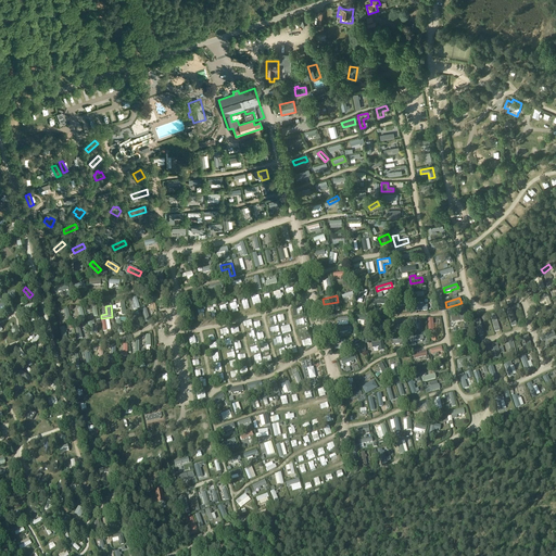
[(512,311),(507,313),(512,327),(516,326),(512,311)]
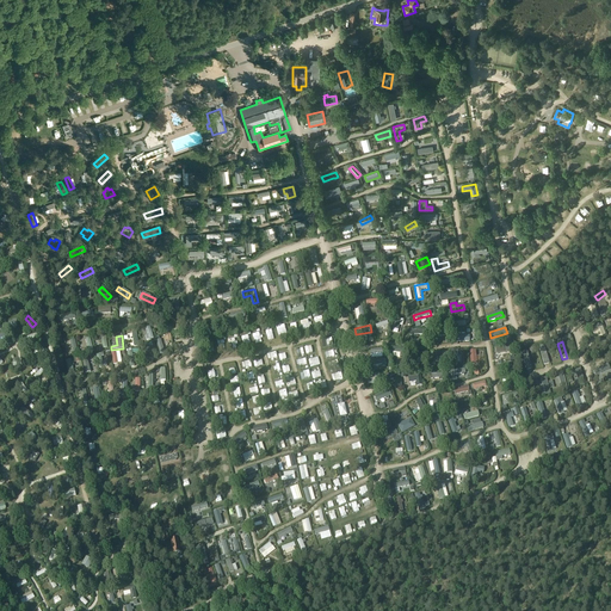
[(152,359),(149,346),(141,349),(143,360),(152,359)]
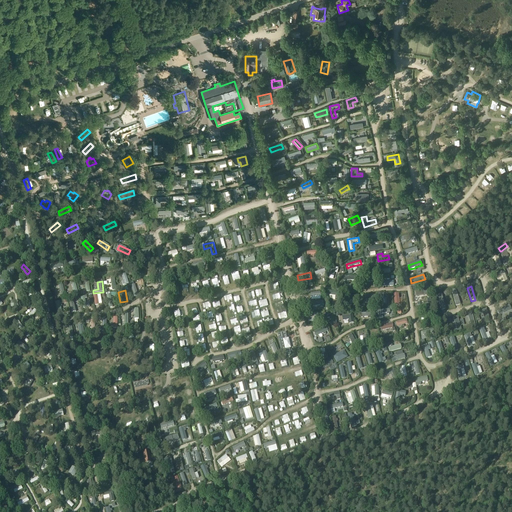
[(456,291),(452,292),(456,306),(460,305),(456,291)]
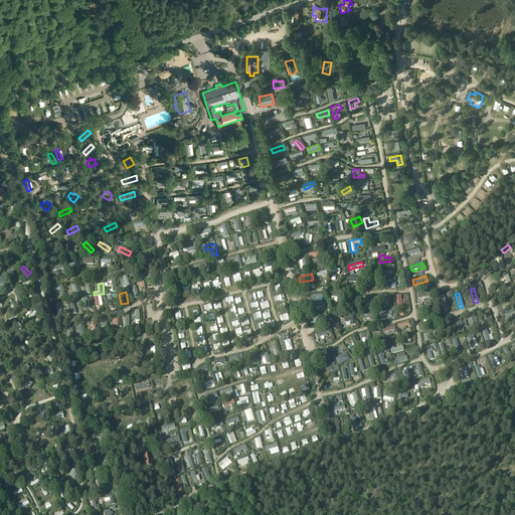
[(444,297),(440,299),(444,312),(448,311),(444,297)]
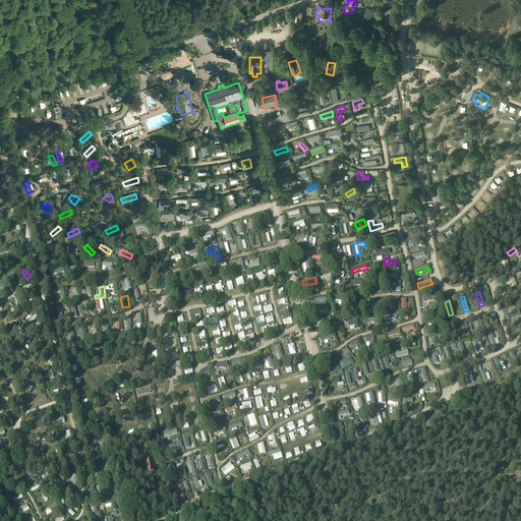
[(371,301),(371,305),(377,305),(377,310),(382,310),(382,301),(371,301)]
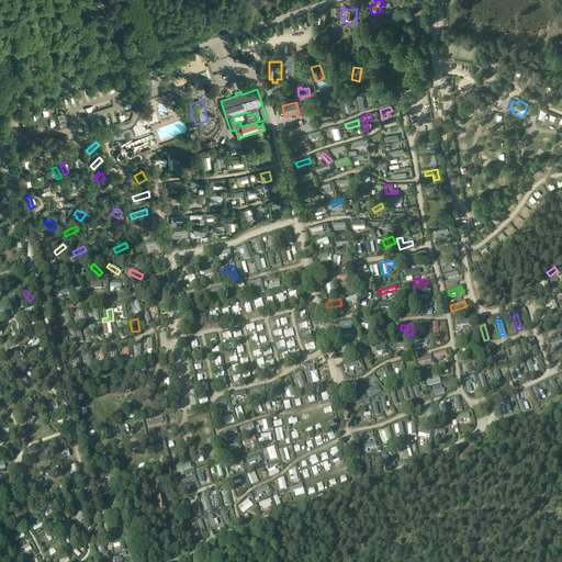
[(559,336),(546,341),(546,343),(548,346),(561,340),(559,336)]
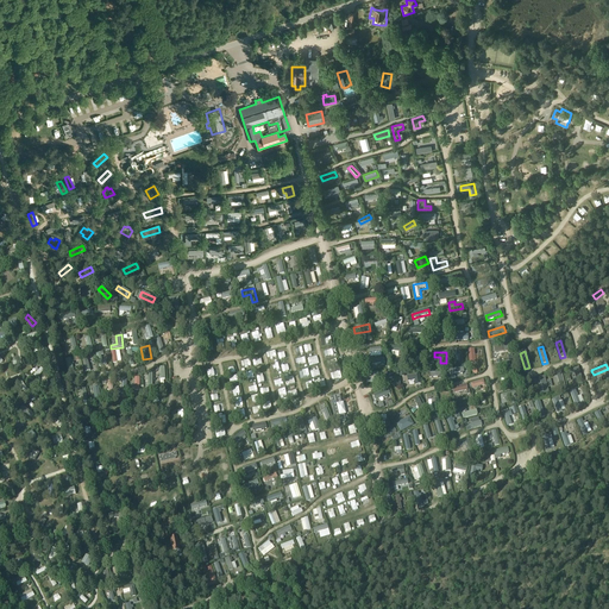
[(41,368),(33,375),(37,378),(44,371),(41,368)]
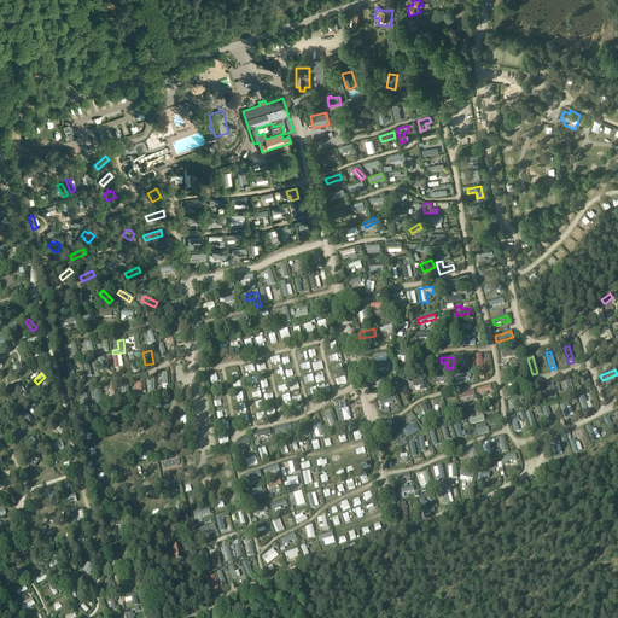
[(587,373),(581,375),(586,388),(586,391),(592,389),(590,385),(587,373)]
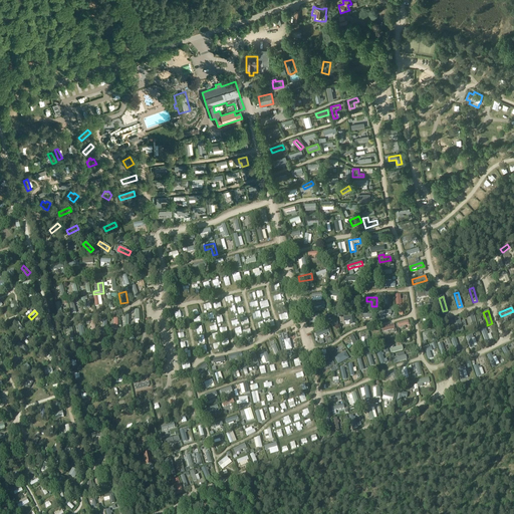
[(286,314),(279,317),(281,322),(288,320),(286,314)]
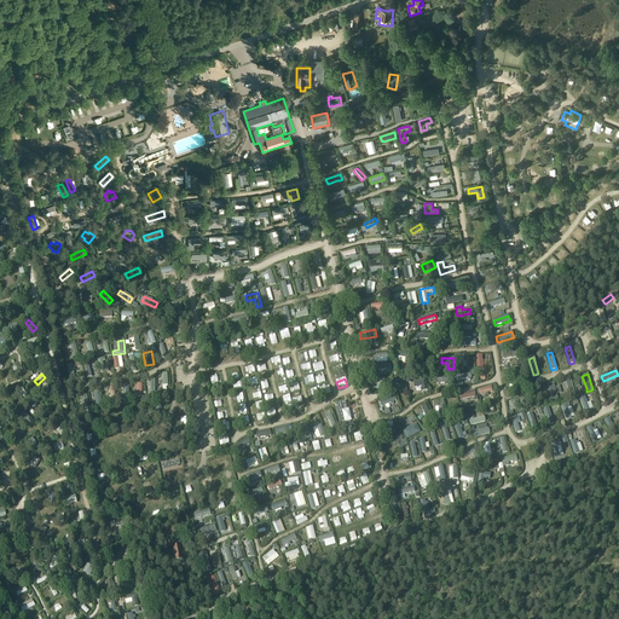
[(405,383),(405,379),(392,381),(392,386),(398,385),(399,387),(400,387),(401,393),(406,392),(405,383)]
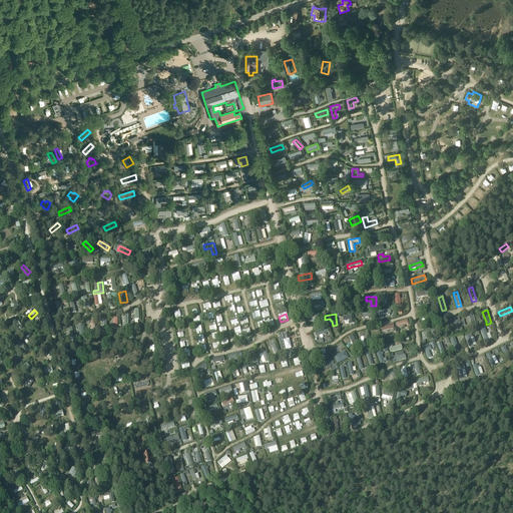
[(353,316),(342,318),(343,322),(349,321),(350,326),(354,325),(353,316)]
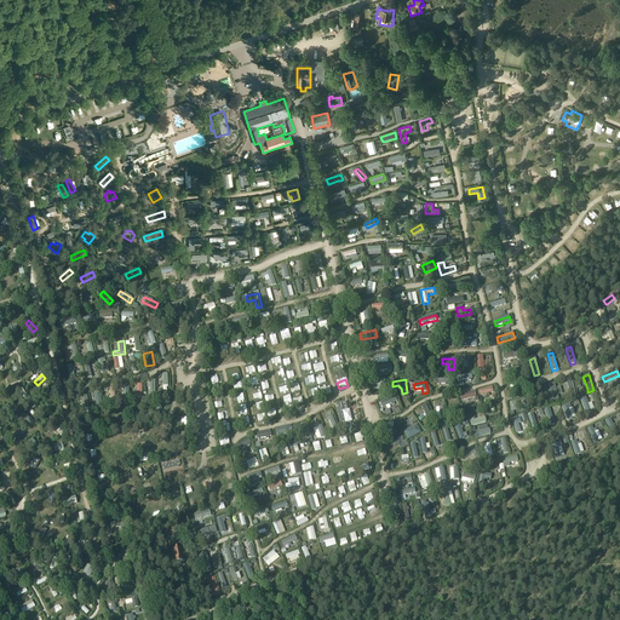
[(554,384),(549,385),(549,388),(554,401),(558,400),(555,388),(554,384)]
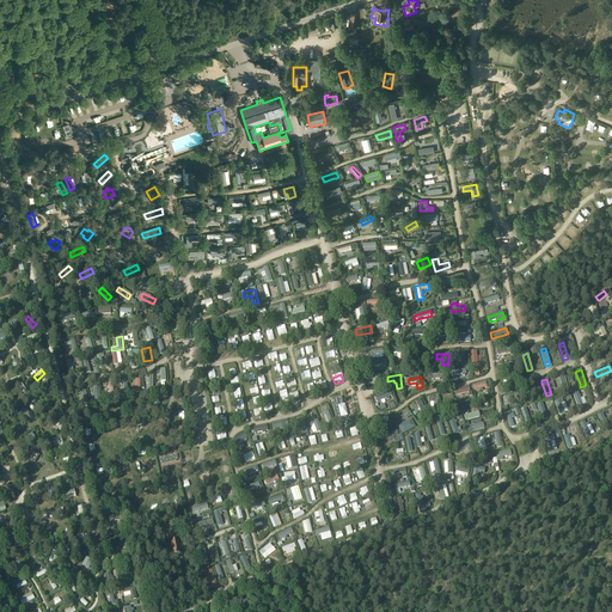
[(47,383),(38,385),(40,392),(49,390),(47,383)]
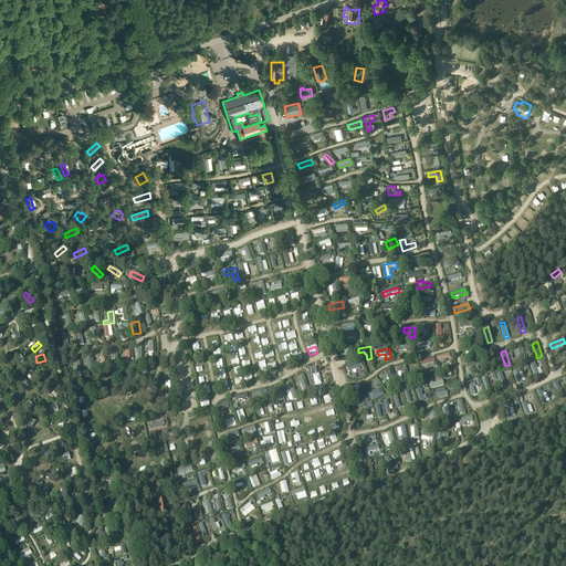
[(20,355),(17,357),(22,365),(25,363),(20,355)]
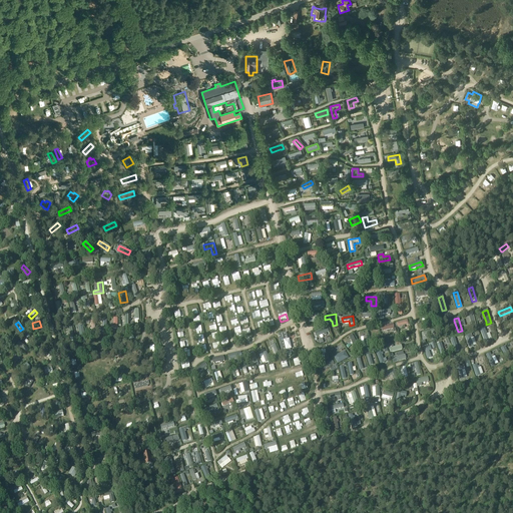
[(327,329),(315,334),(316,338),(329,333),(327,329)]
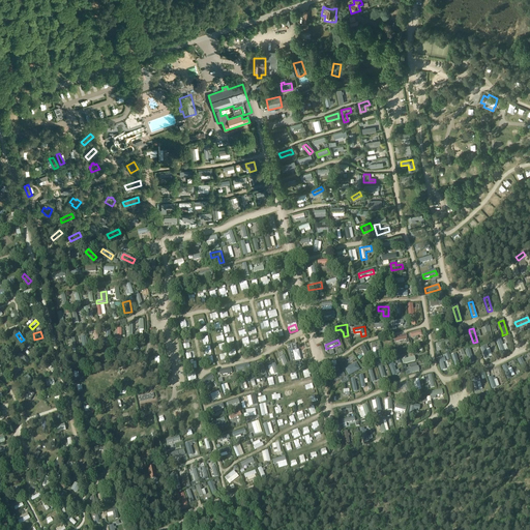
[(500,340),(496,342),(500,354),(505,352),(504,351),(502,346),(500,340)]
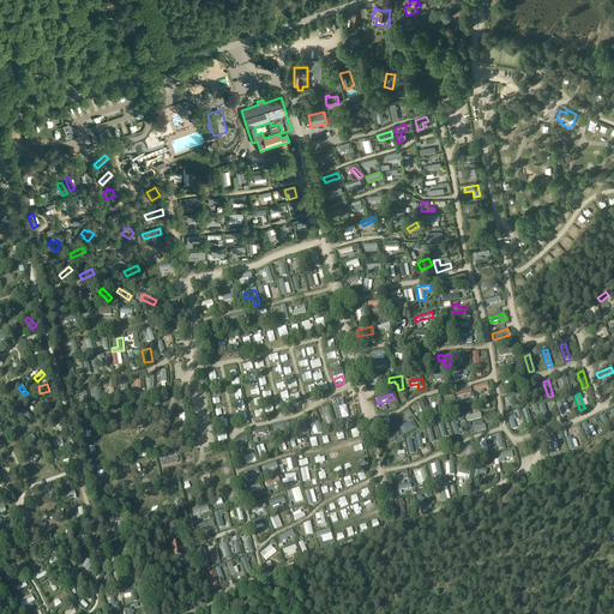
[(342,399),(332,402),(335,409),(336,419),(338,428),(348,426),(347,419),(348,419),(345,407),(344,407),(342,399)]
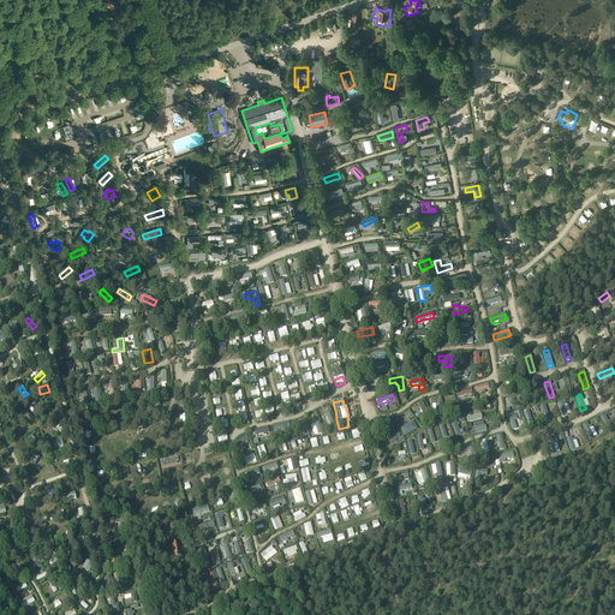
[(422,402),(418,405),(422,411),(422,413),(423,416),(428,413),(422,402)]
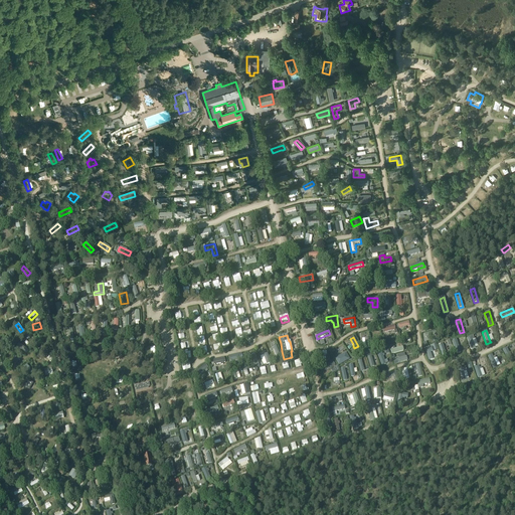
[(471,337),(467,338),(471,350),(475,348),(473,340),(471,337)]
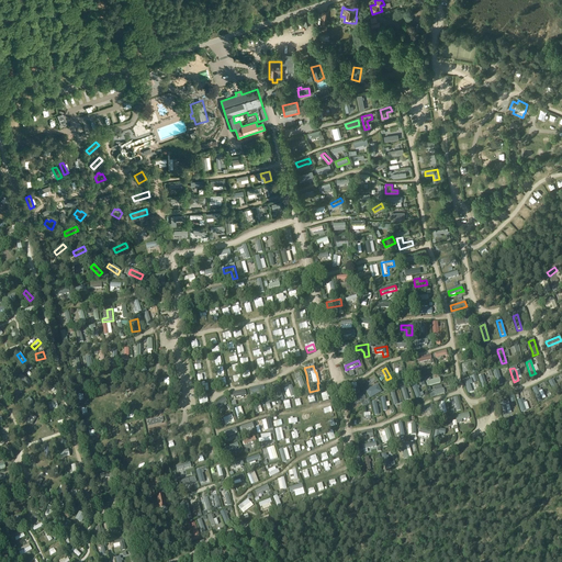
[(497,371),(493,372),(497,386),(503,385),(497,371)]
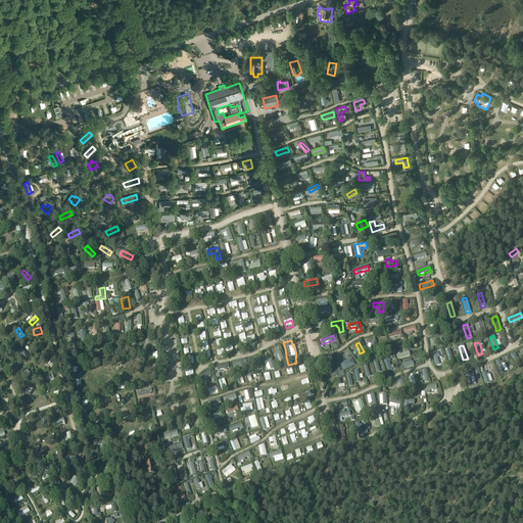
[(19,348),(17,351),(27,360),(29,357),(19,348)]
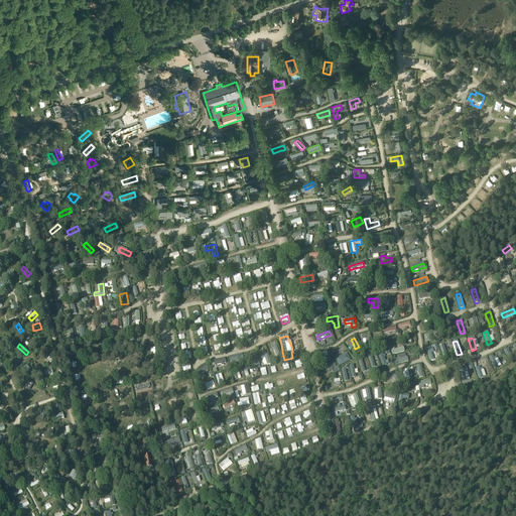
[(442,345),(438,347),(442,359),(446,357),(442,345)]
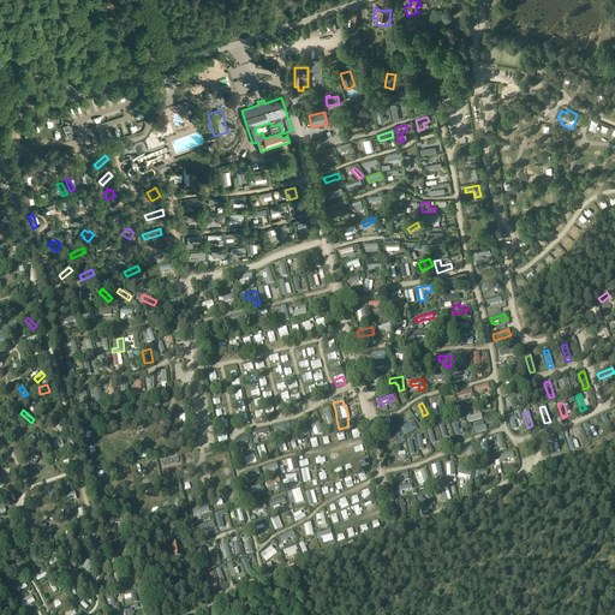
[(604,416),(599,418),(605,430),(610,428),(604,416)]
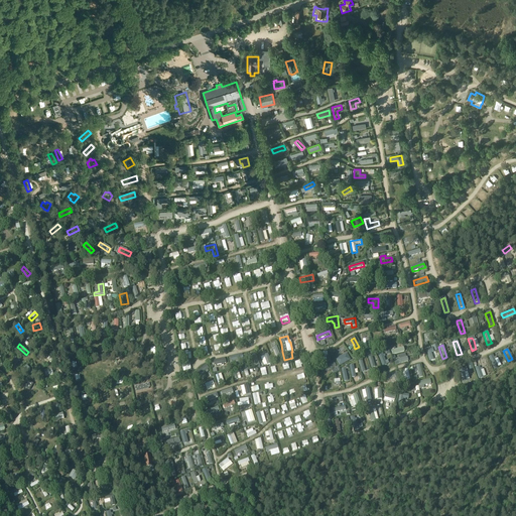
[(382,353),(378,355),(382,366),(386,365),(382,353)]
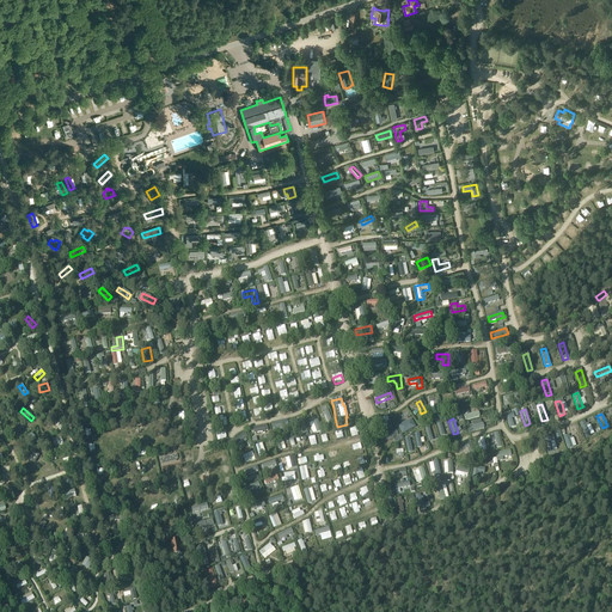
[(403,435),(415,427),(411,420),(398,427),(403,435)]
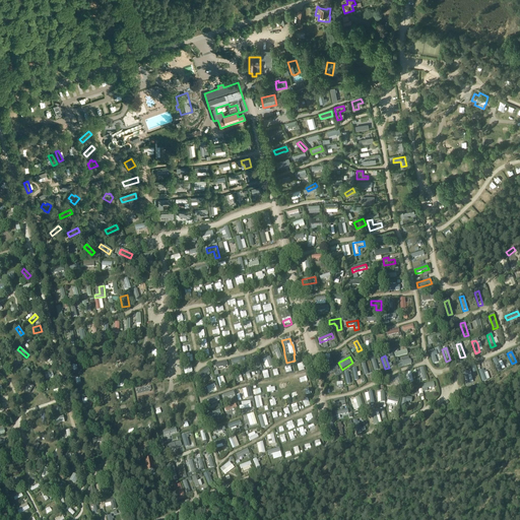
[(48,358),(46,360),(50,365),(51,367),(54,364),(48,358)]
